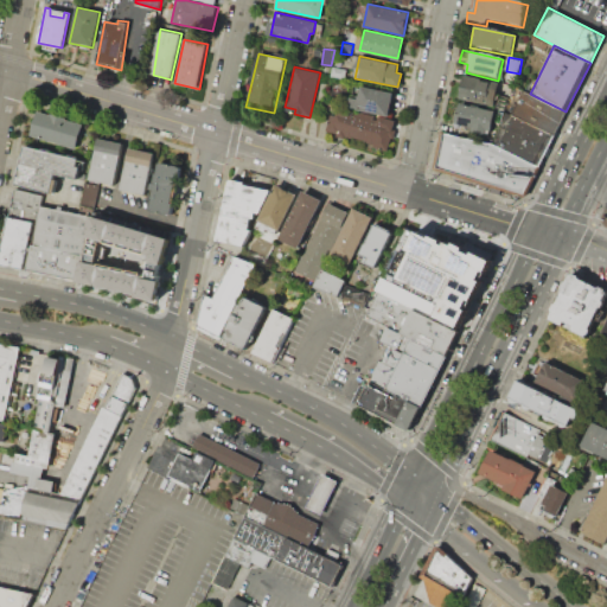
[(333,66),(346,69),(344,80),(331,76),(333,66)]
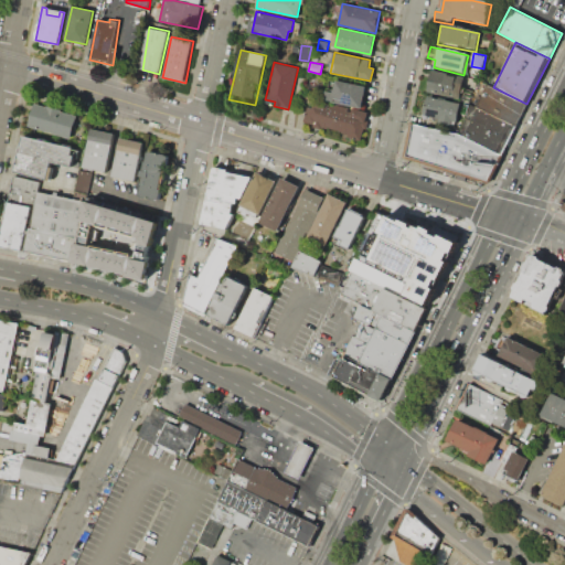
[(425,93),(429,75),(464,83),(459,100),(425,93)]
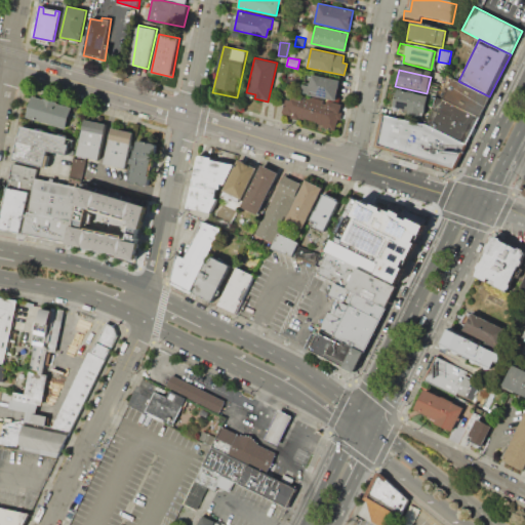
[(313,75),(339,80),(336,99),(303,93),(304,83),(312,84),(313,75)]
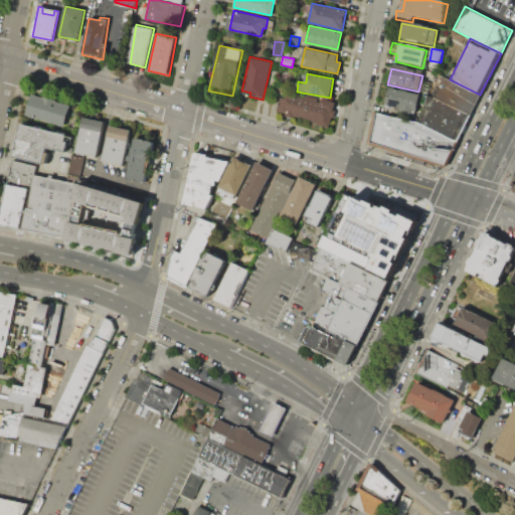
[(470,115),(480,95),(450,79),(443,75),(433,97),(435,97),(470,115)]
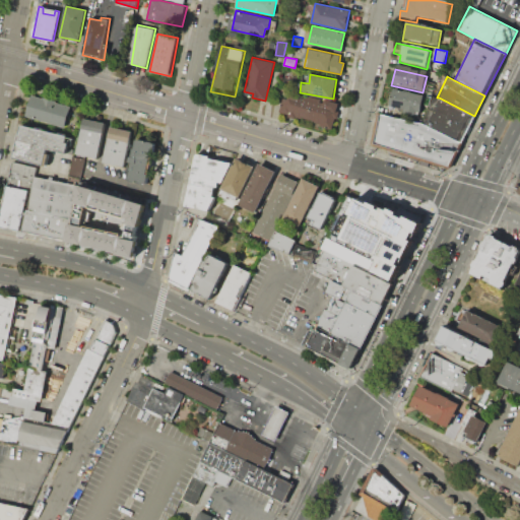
[(388,108),(393,91),(424,100),(419,116),(388,108)]
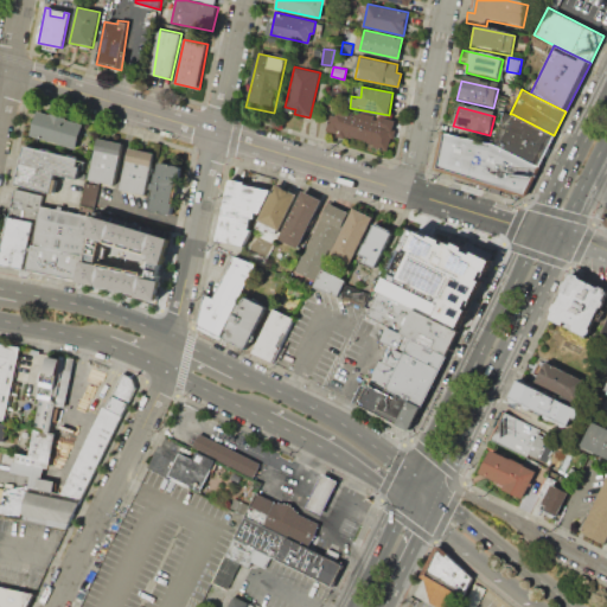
[(326,131),(331,114),(336,116),(337,108),(357,113),(357,112),(378,117),(378,116),(395,121),(387,151),(372,147),(374,144),(346,136),(346,139),(337,135),(337,134),(326,131)]
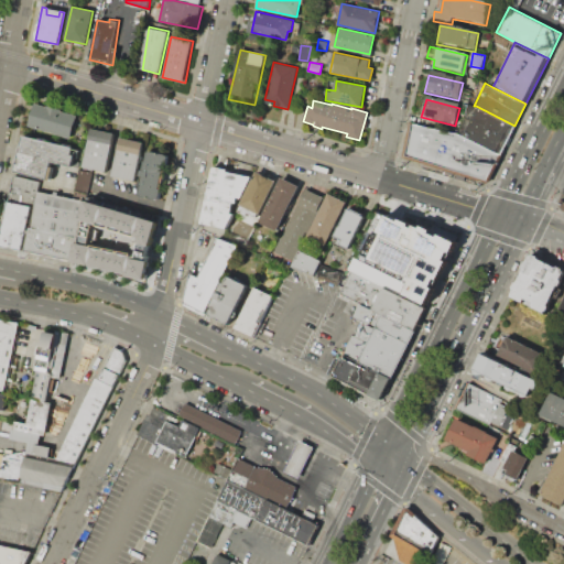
[(34,102),(78,115),(71,138),(28,125),(34,102)]
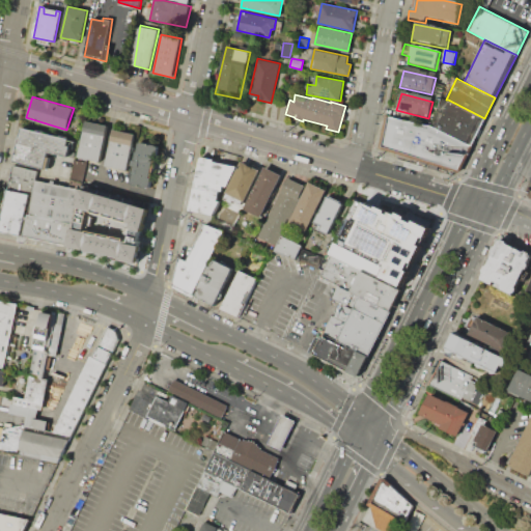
[(471,145),(484,118),(448,100),(435,126),(434,127),(471,145)]
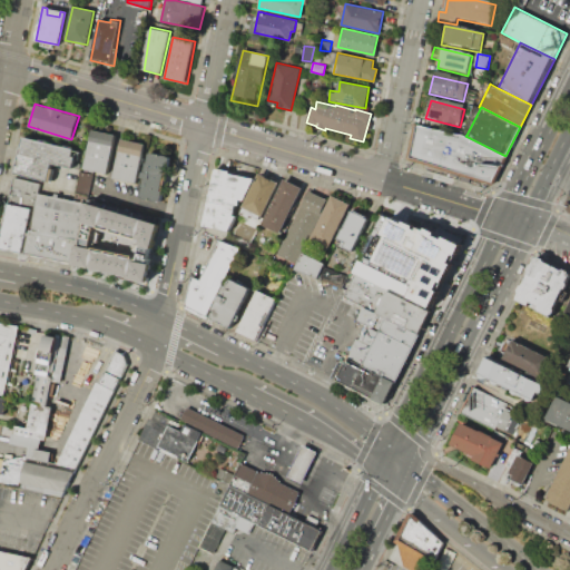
[(406,158),(492,184),(505,156),(465,136),(467,135),(460,131),(413,121),(406,158)]
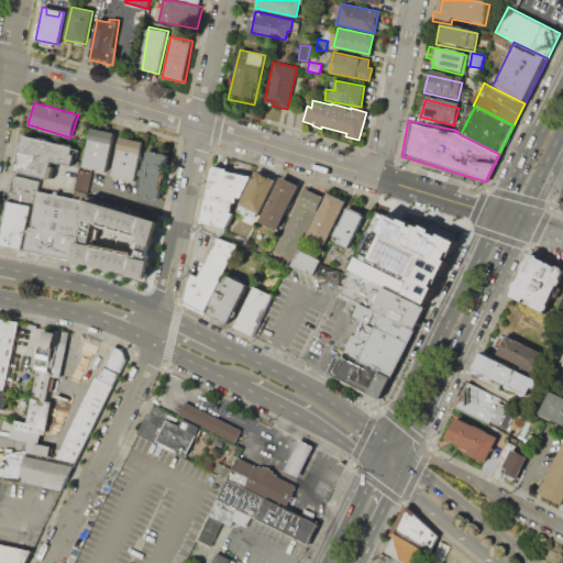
[(91,128),(83,167),(107,172),(114,133),(91,128)]
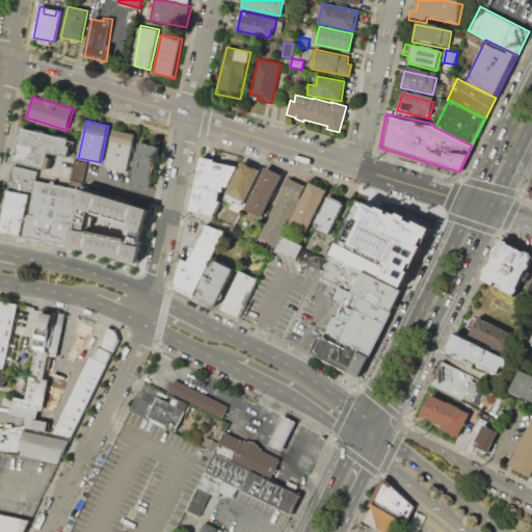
[(70,138),(68,145),(71,147),(68,157),(49,152),(45,169),(16,162),(15,160),(22,129),(24,128),(70,138)]
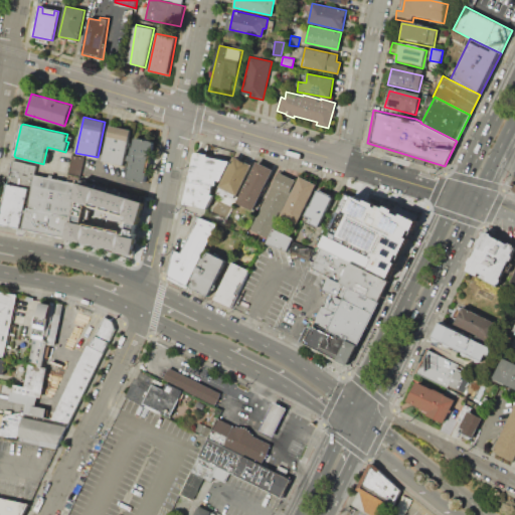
[(109,125),(102,161),(124,165),(131,129),(109,125)]
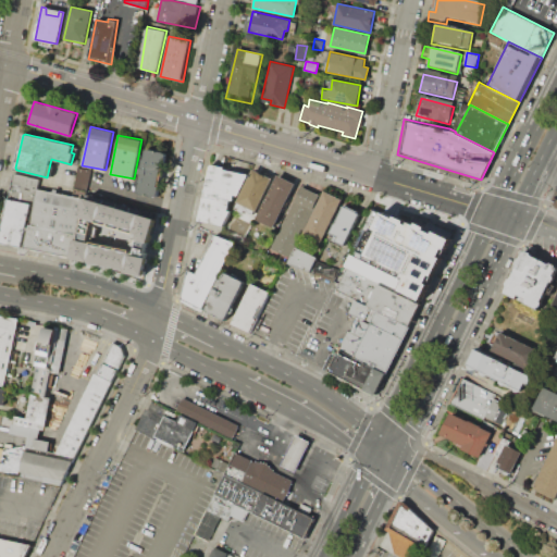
[(146,149),(166,153),(157,197),(136,193),(146,149)]
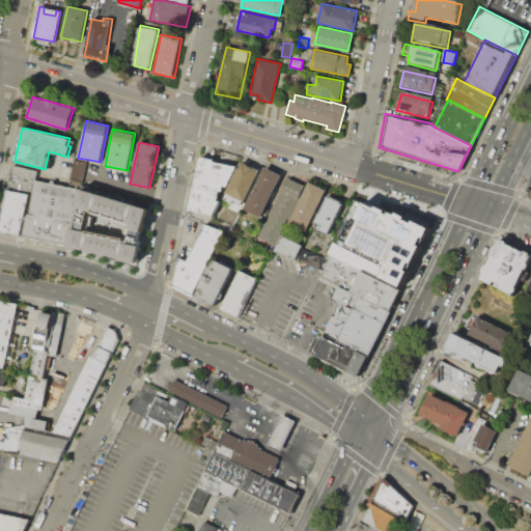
[(199,156),(189,210),(215,216),(239,167),(214,162),(215,159),(199,156)]
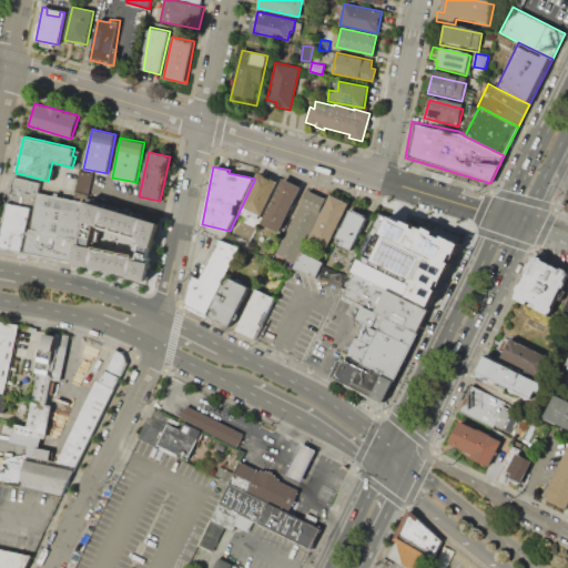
[(74,193),(80,172),(93,175),(88,196),(74,193)]
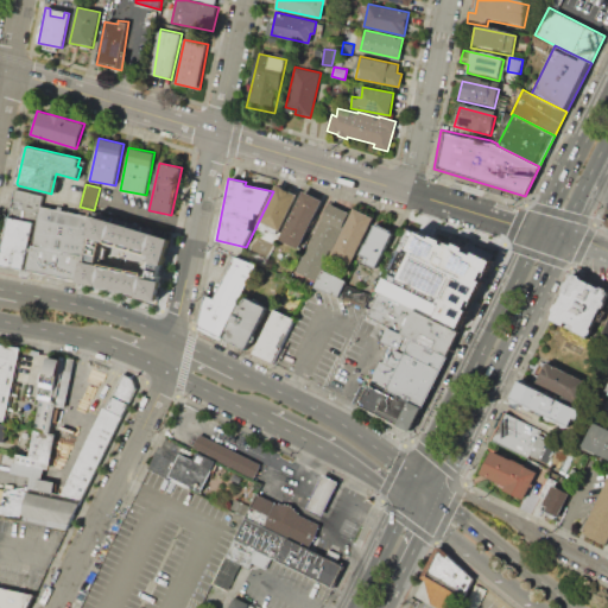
[(277,185),(297,195),(279,234),(267,229),(266,233),(258,228),(277,185)]
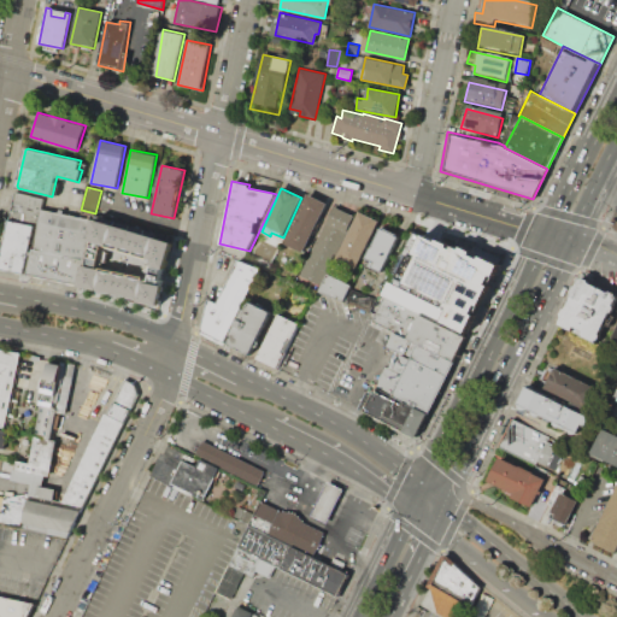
[(15,192),(43,198),(41,209),(37,225),(34,224),(10,219),(15,192)]
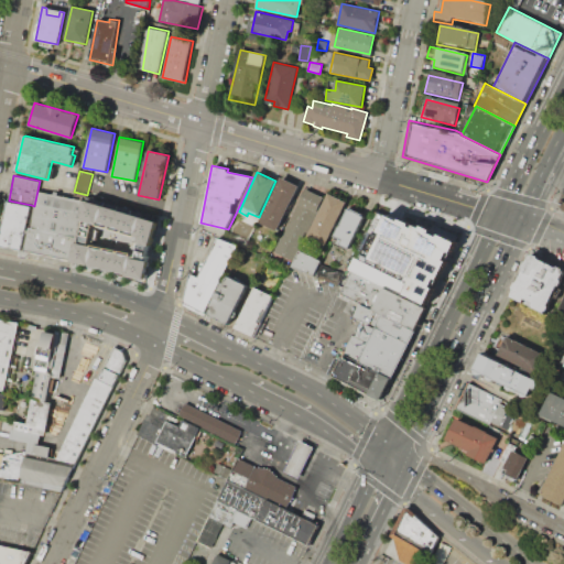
[(281,176),(300,185),(278,230),(260,223),(281,176)]
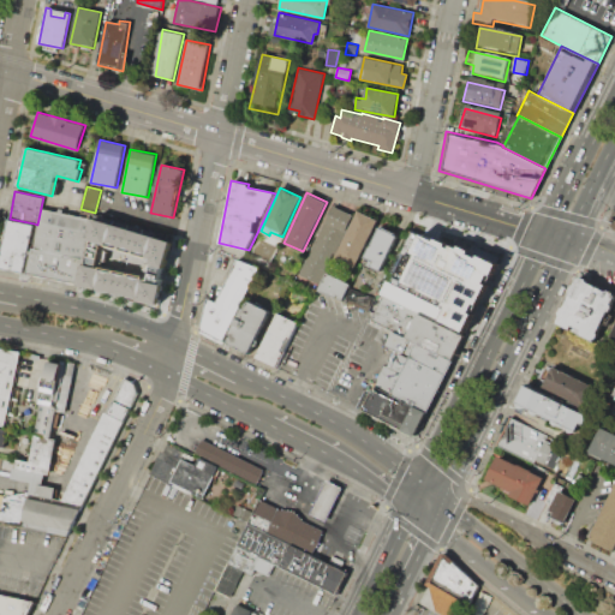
[(333,204),(299,273),(320,282),(353,214),(333,204)]
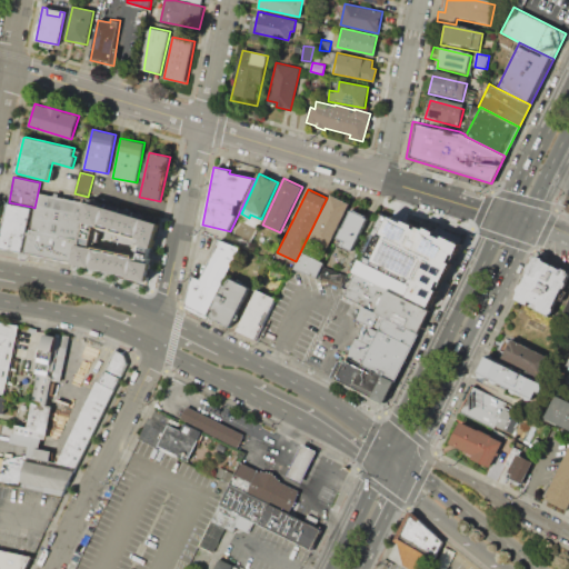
[(38,192),(87,202),(75,262),(26,253),(35,208),(38,192)]
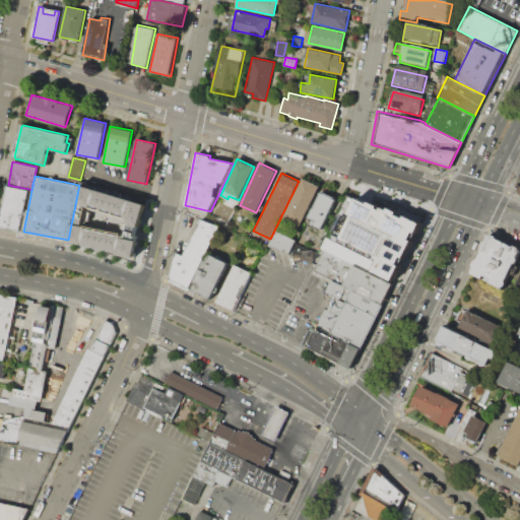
[(303,178),(319,186),(299,229),(282,220),(303,178)]
